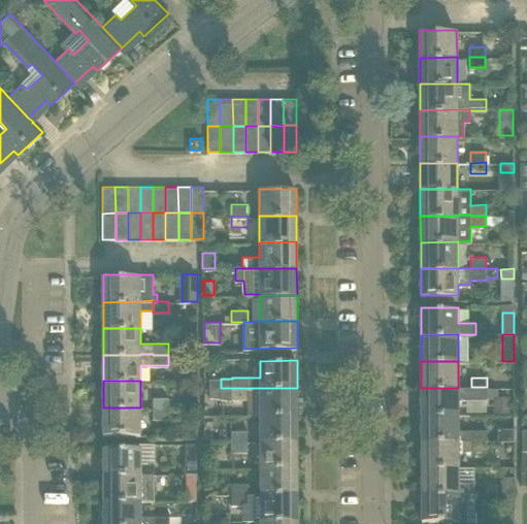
[(458,388),(421,388),(421,414),(458,414),(458,397),(487,397),(487,387),(471,387),(458,387),(458,388)]
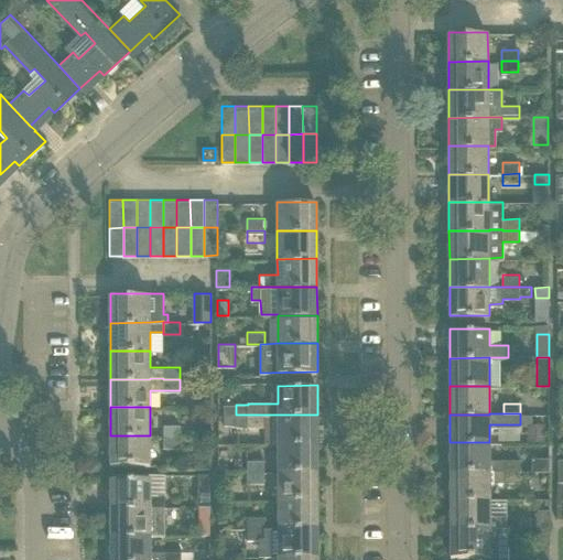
[(266,415),(240,415),(224,415),(224,424),(248,428),(248,426),(266,426),(266,415)]
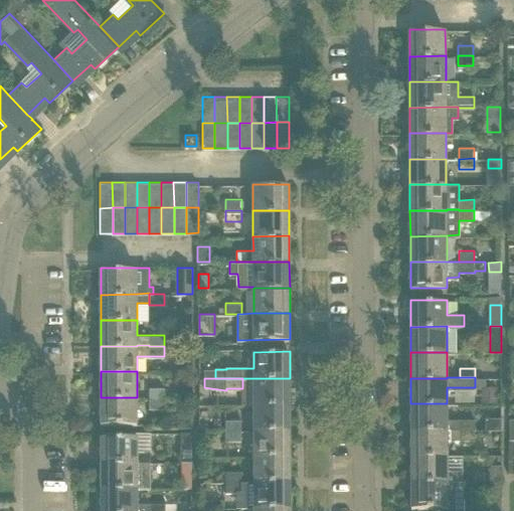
[(290,403),(290,378),(253,378),(253,403),(290,403)]
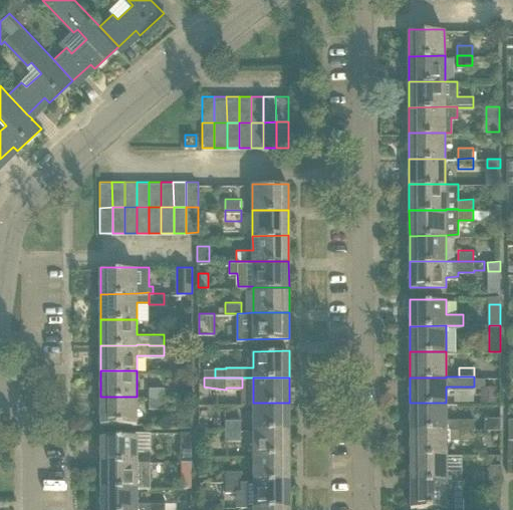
[(497,385),(481,385),(481,401),(498,401),(497,385)]
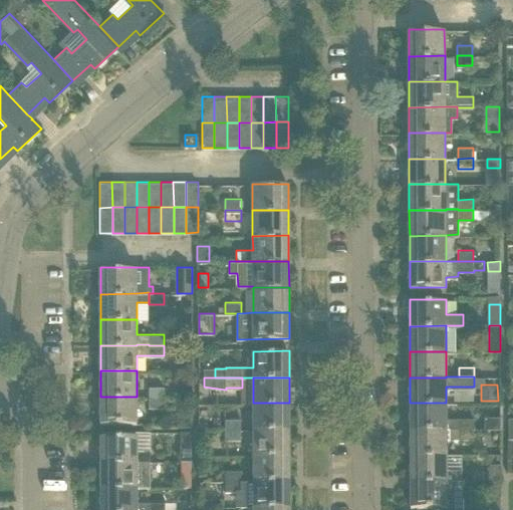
[(150,397),(164,397),(164,387),(150,387),(150,397)]
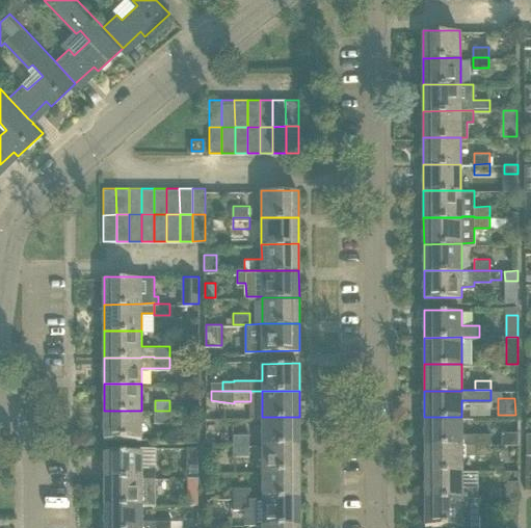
[(141,438),(141,411),(104,411),(104,438),(141,438)]
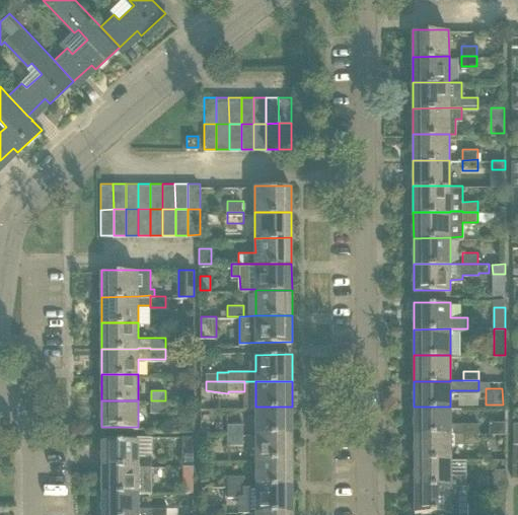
[(165,400),(151,400),(151,411),(166,411),(165,400)]
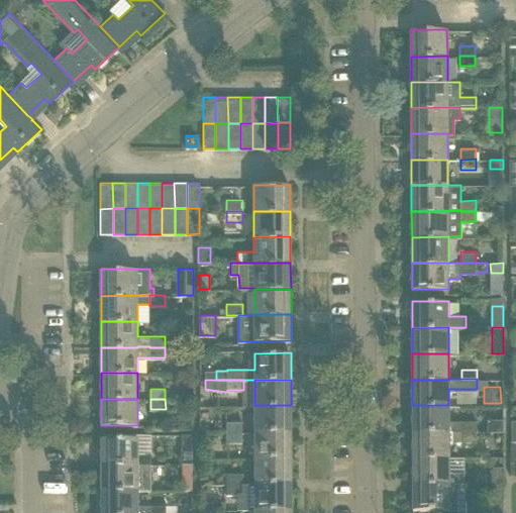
[(291,405),(254,405),(254,431),(291,431),(291,405)]
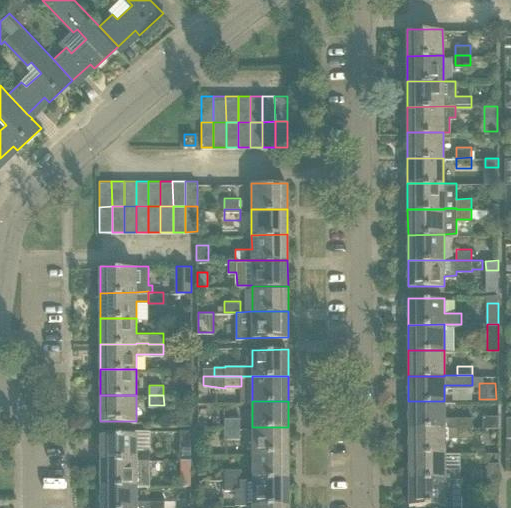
[(444,401),(408,401),(408,427),(444,427),(444,426),(457,426),(457,416),(444,416),(444,401)]
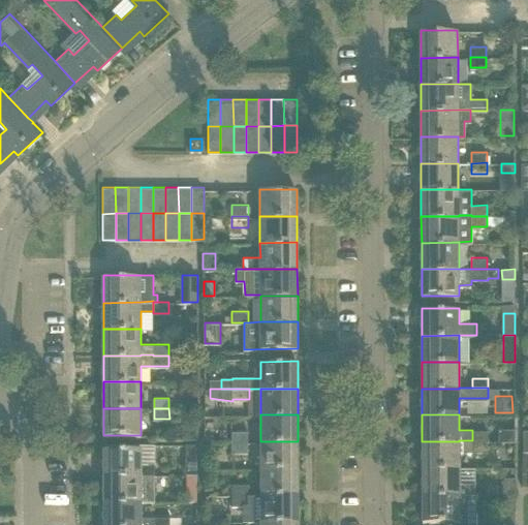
[(472,441),(489,441),(488,430),(472,430),(472,440),(472,441)]
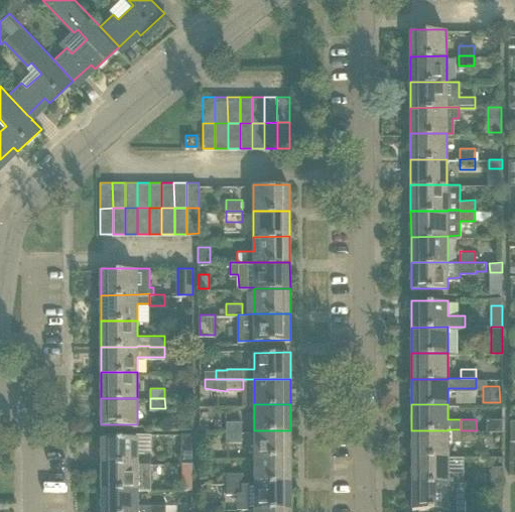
[(227,430),(243,430),(243,420),(227,420),(227,430)]
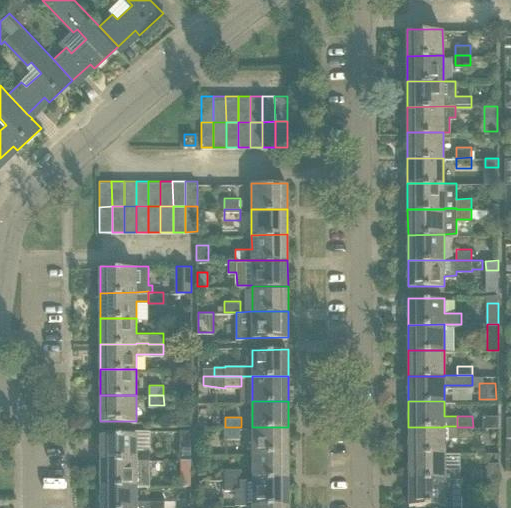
[(457,426),(444,426),(444,427),(408,427),(409,452),(444,452),(444,437),(473,437),(473,427),(457,427),(457,426)]
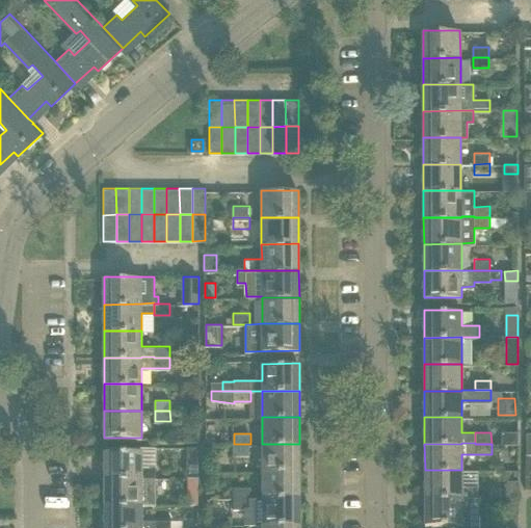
[(250,444),(234,444),(234,454),(250,454),(250,444)]
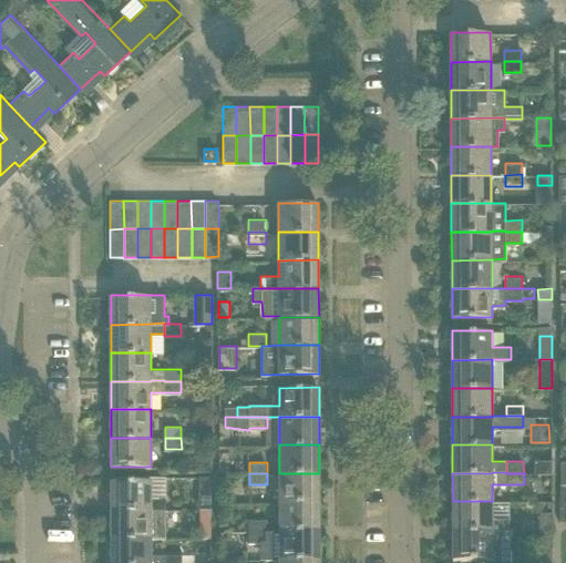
[(319,473),(279,473),(280,501),(319,501),(319,473)]
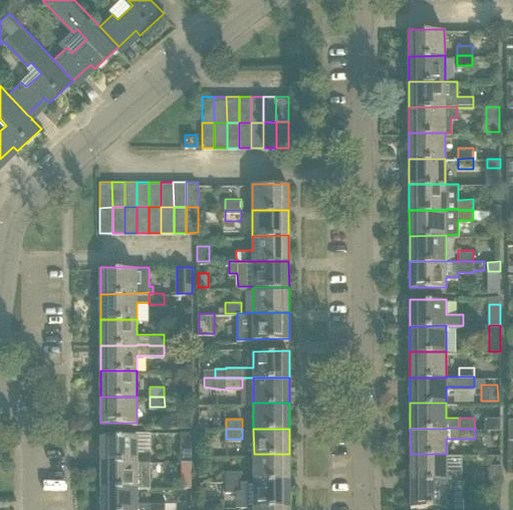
[(181,461),(191,461),(191,431),(182,431),(181,461)]
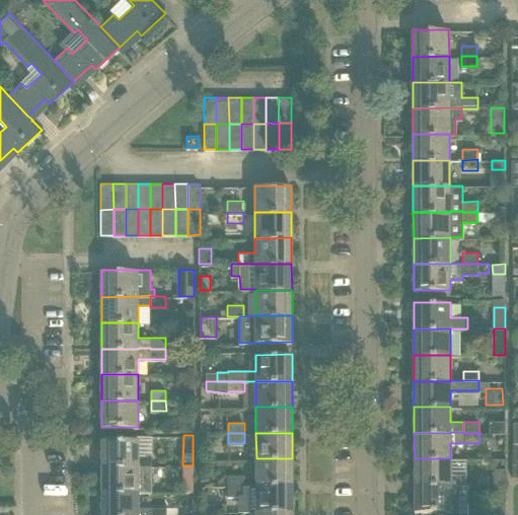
[(151,455),(138,455),(138,439),(101,439),(101,465),(138,465),(138,464),(151,464),(151,455)]
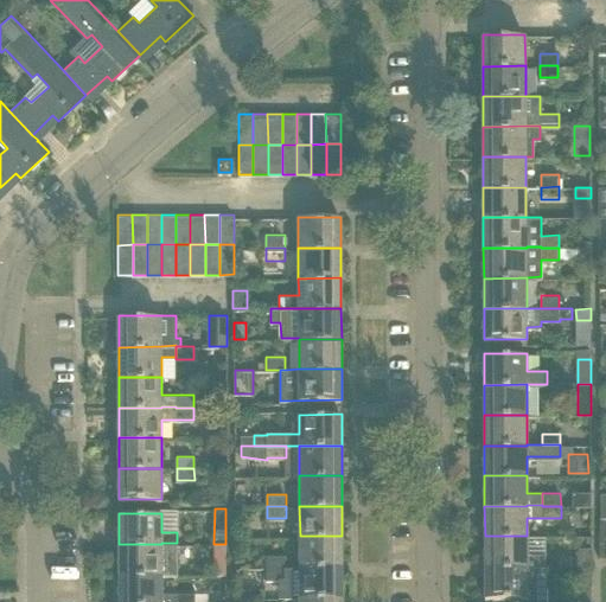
[(342,567),(342,536),(300,536),(300,567),(342,567)]
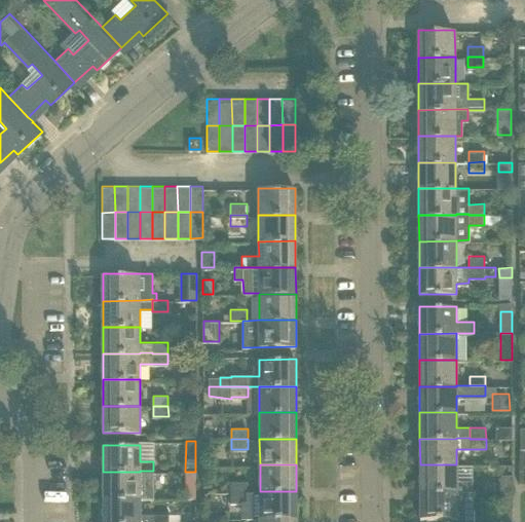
[(456,464),(420,464),(420,491),(456,491),(456,490),(470,490),(470,491),(472,491),(472,480),(456,481),(456,464)]
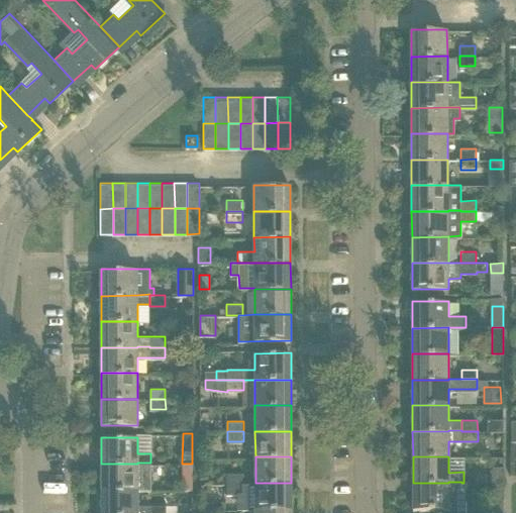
[(150,489),(150,463),(137,463),(137,464),(101,464),(102,490),(137,490),(137,489),(150,489)]
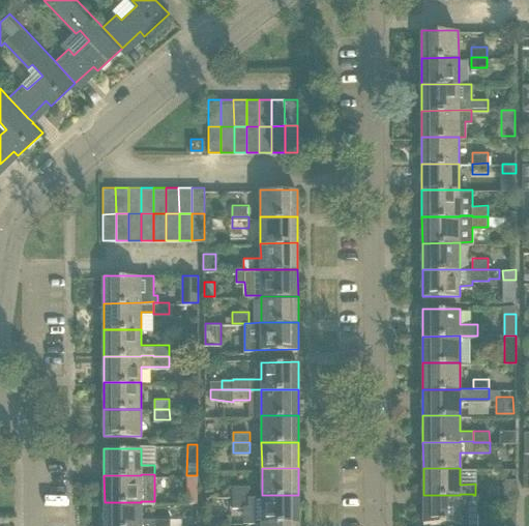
[(197,475),(186,475),(186,501),(196,501),(197,475)]
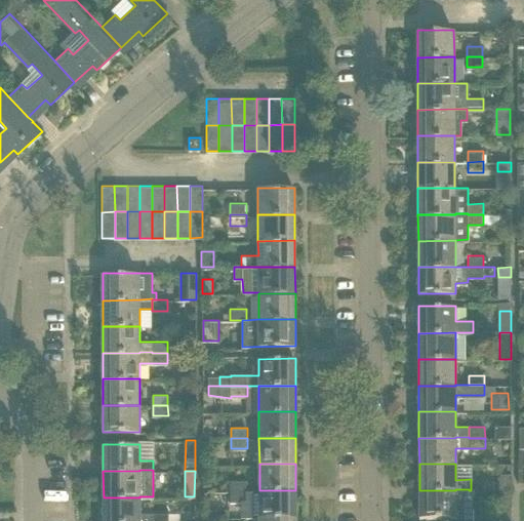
[(500,490),(512,490),(512,473),(500,473),(500,490)]
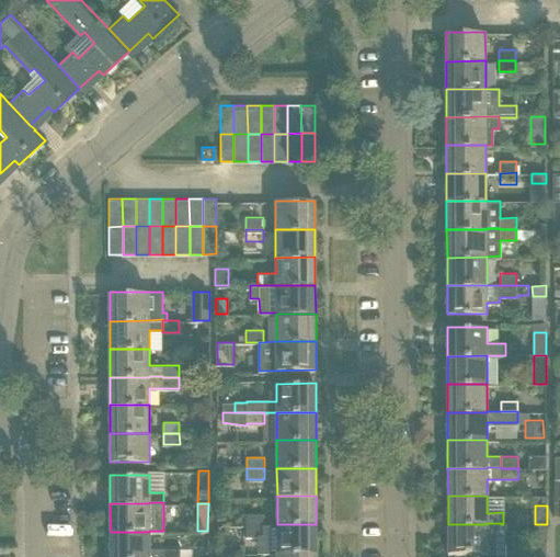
[(247,524),(264,524),(264,512),(247,512),(247,524)]
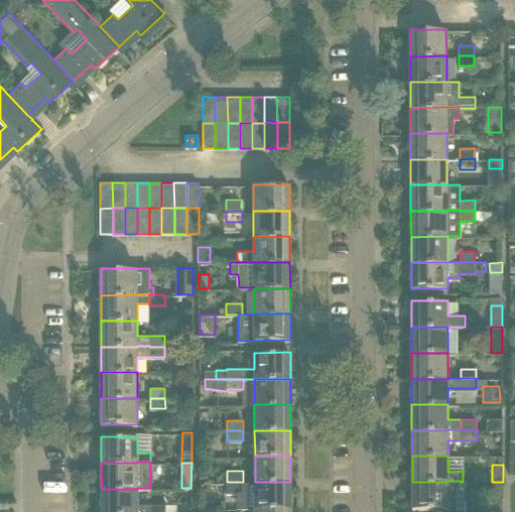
[(447,482),(412,482),(412,508),(442,508),(442,511),(465,511),(465,497),(466,497),(466,482),(463,482),(461,482),(461,481),(447,481),(447,482)]
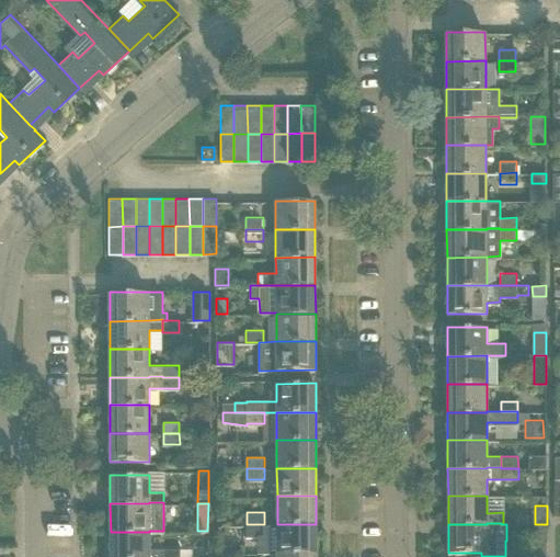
[(264,525),(264,524),(247,524),(247,536),(258,536),(258,552),(277,552),(277,553),(317,552),(316,524),(277,524),(277,525),(264,525)]
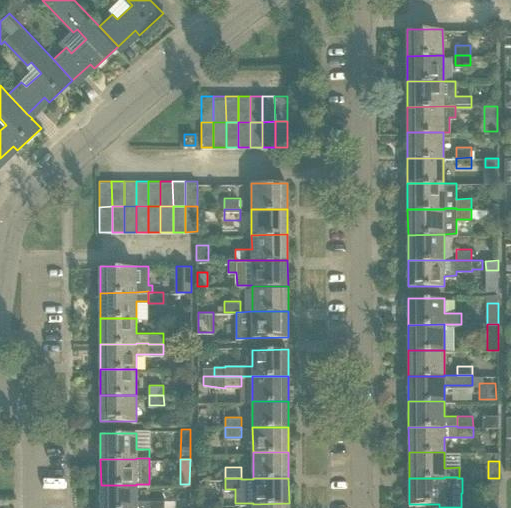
[(499,478),(488,478),(488,493),(499,493),(499,478)]
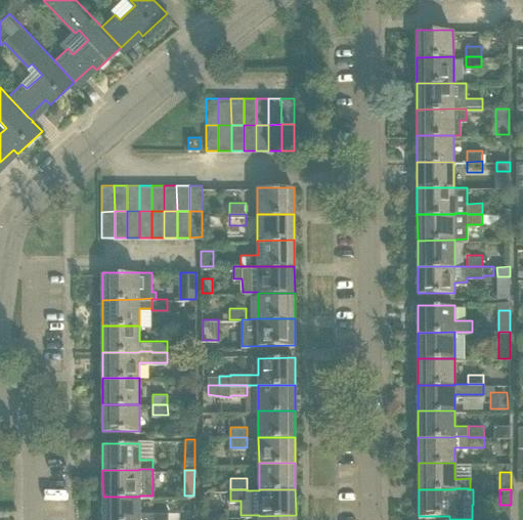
[(139,496),(103,496),(102,519),(153,519),(153,512),(139,512),(139,496)]
